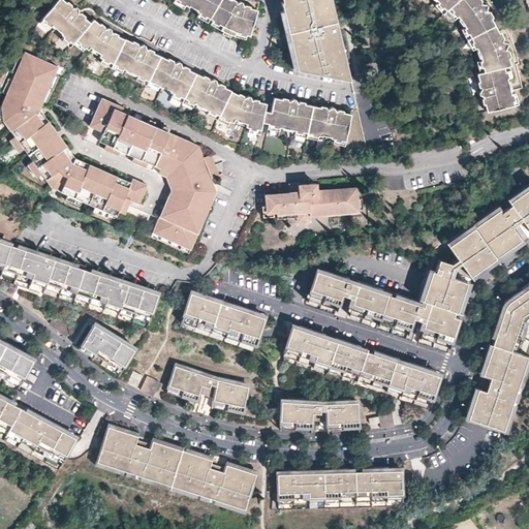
[(74,40),(89,24),(83,19),(84,17),(81,13),(78,13),(76,9),(76,8),(75,8),(71,8),(71,5),(66,2),(65,3),(61,0),(57,0),(42,19),(54,29),(54,28),(61,33),(60,35),(71,44),(74,40)]
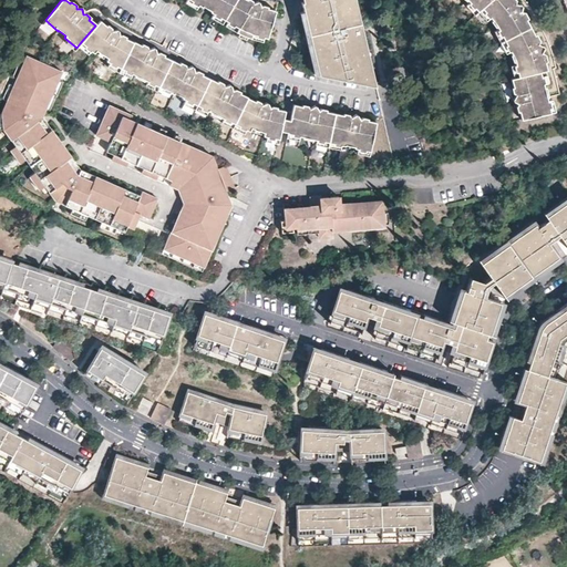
[(188,0),(200,7),(202,6),(206,8),(210,11),(209,12),(224,20),(235,0),(188,0)]
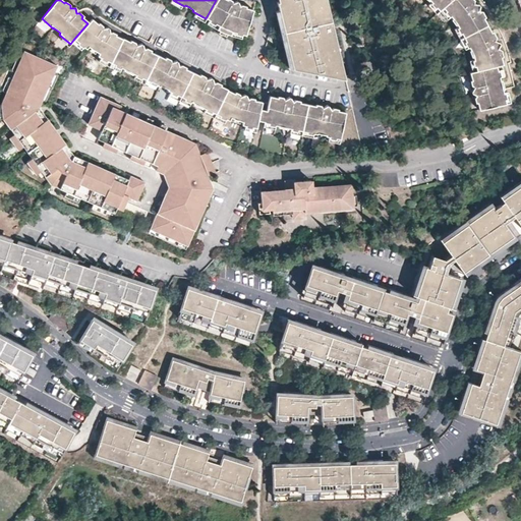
[(244,36),(252,10),(244,8),(245,6),(240,5),(238,6),(237,3),(235,2),(232,3),(231,1),(229,0),(216,0),(206,18),(219,26),(218,30),(223,33),(230,36),(231,32),(244,36)]
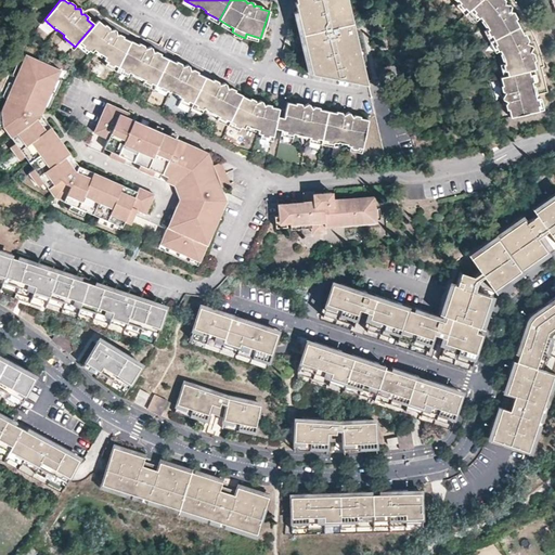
[(244,0),(246,1),(247,3),(250,2),(253,3),(254,7),(256,5),(261,7),(260,9),(269,11),(270,3),(260,0),(244,0)]
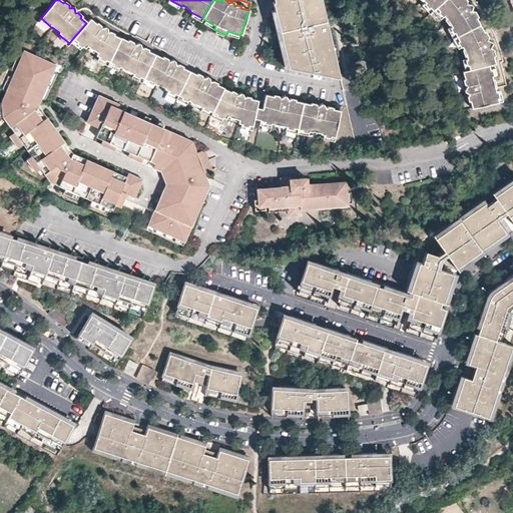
[(331,71),(337,70),(320,0),(275,0),(276,2),(272,3),(274,11),(288,69),(332,78),(331,71)]
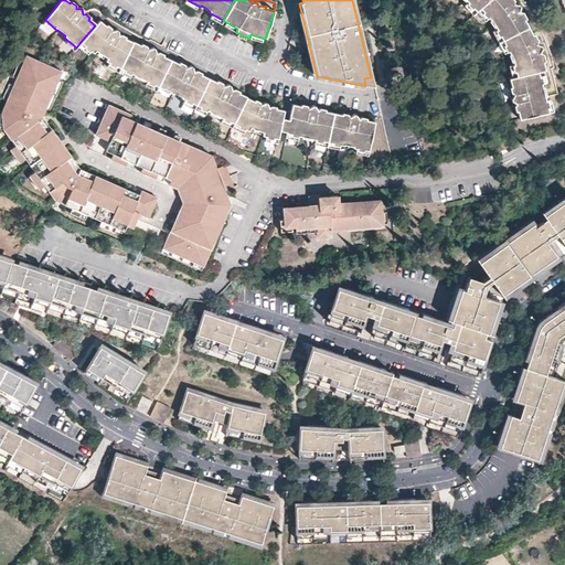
[(462,0),(466,2),(469,7),(476,13),(480,9),(490,0),(462,0)]
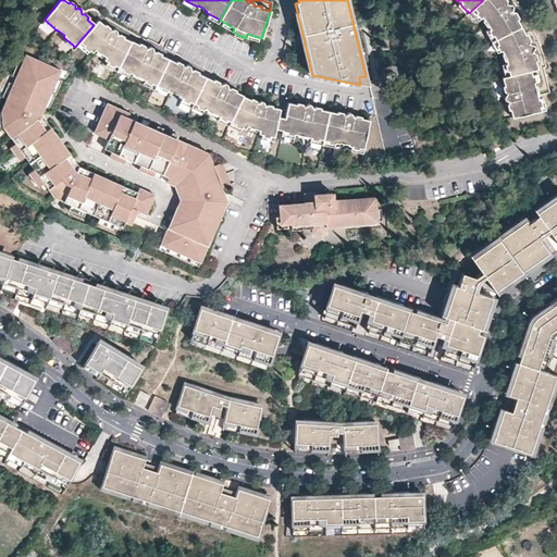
[(495,41),(519,27),(515,20),(517,19),(514,13),(510,12),(510,7),(509,5),(505,4),(505,1),(504,0),(483,0),(473,9),(487,27),(495,41)]
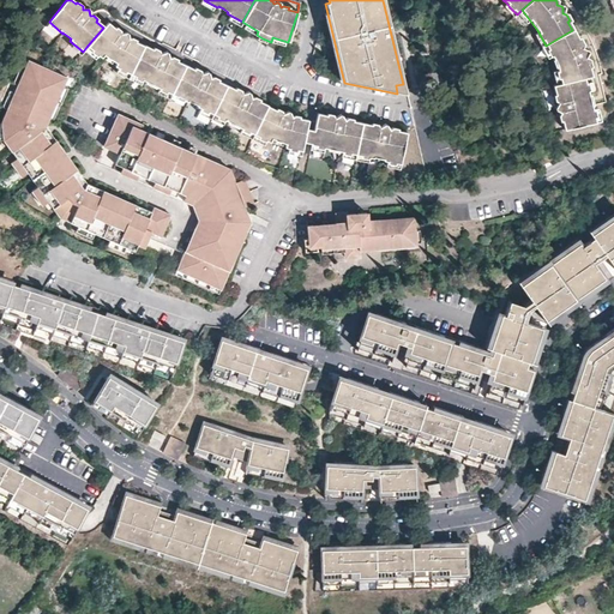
[(107,23),(103,28),(86,47),(101,58),(103,55),(115,64),(115,67),(130,74),(143,46),(136,42),(136,41),(130,37),(127,38),(126,34),(125,32),(120,34),(120,31),(115,28),(115,29),(107,23)]
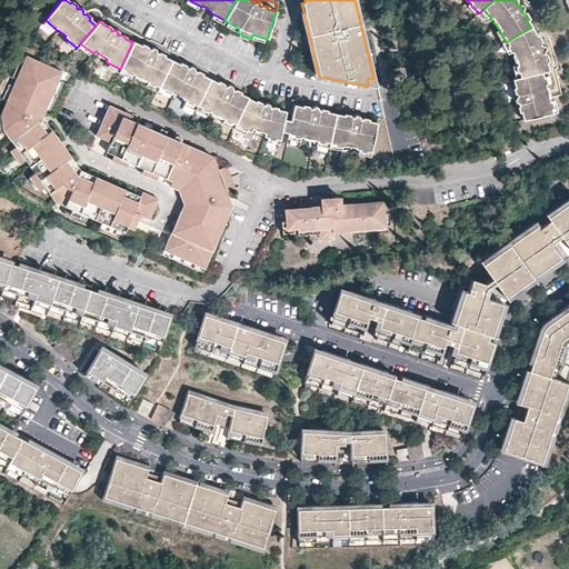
[(535,36),(530,28),(506,42),(515,59),(520,78),(539,72),(547,71),(545,62),(547,62),(545,55),(541,53),(543,49),(543,48),(539,45),(539,42),(537,36),(535,36)]
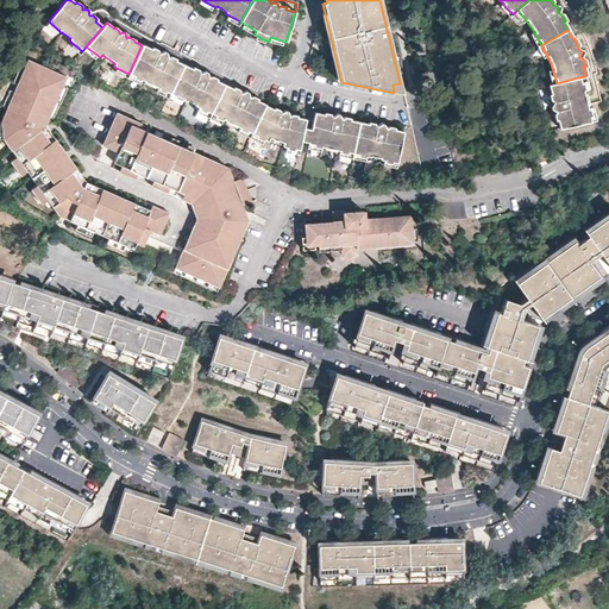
[(151,50),(142,45),(129,74),(144,81),(144,83),(154,88),(170,93),(183,66),(175,62),(175,60),(169,57),(167,57),(165,54),(164,52),(158,54),(158,51),(151,49),(151,50)]
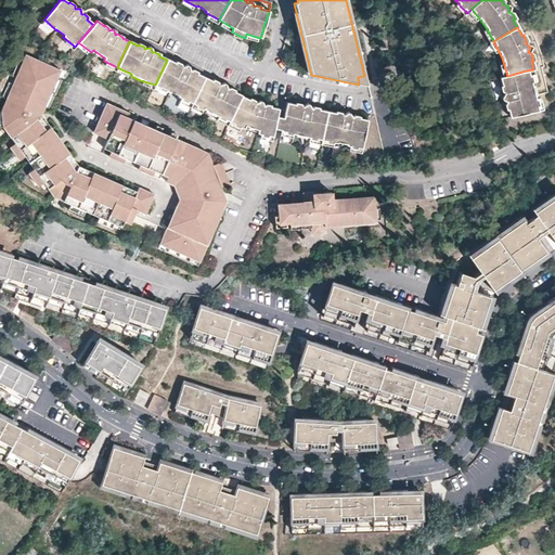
[(62,69),(26,53),(23,62),(16,76),(13,81),(7,98),(1,110),(3,126),(3,127),(11,137),(15,143),(25,156),(34,168),(43,182),(53,196),(71,203),(86,209),(100,216),(114,222),(121,226),(125,220),(130,207),(136,209),(146,214),(155,194),(139,186),(137,191),(79,166),(51,127),(42,114),(46,104),(51,92),(57,78),(62,69)]
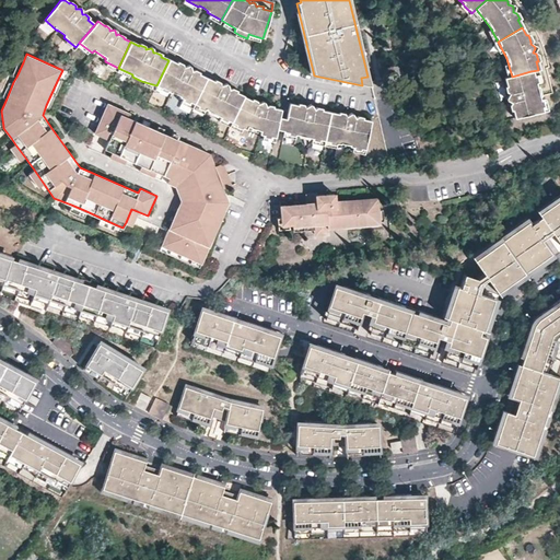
[(16,77),(23,62),(19,60),(12,76),(16,77)]
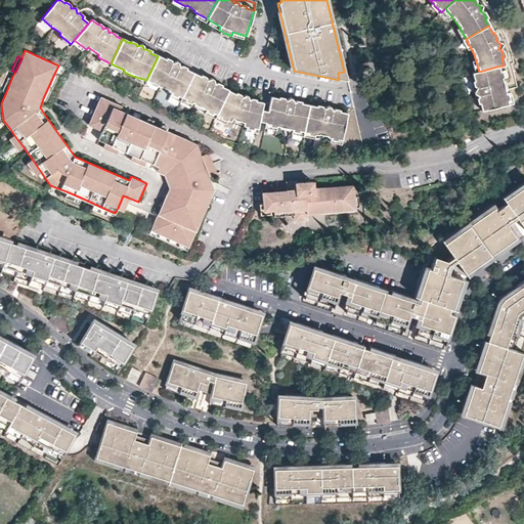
[(165,60),(158,56),(146,80),(160,87),(161,86),(169,90),(168,91),(181,97),(192,74),(185,70),(186,69),(181,66),(179,67),(178,62),(177,62),(176,61),(171,63),(171,61),(166,58),(165,60)]
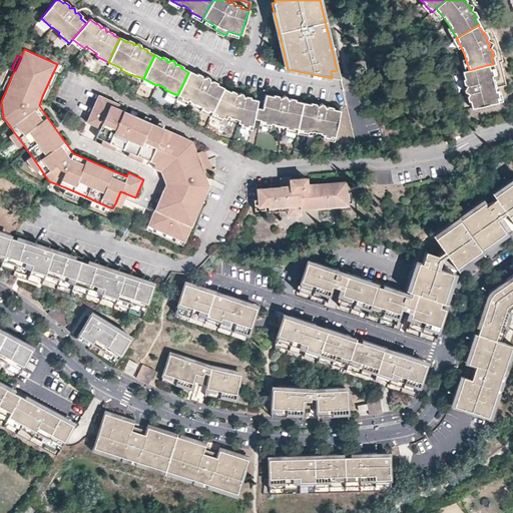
[(491,82),(486,65),(469,70),(461,72),(463,80),(461,80),(463,85),(465,86),(463,91),(463,92),(468,95),(466,97),(467,102),(469,102),(471,109),(497,103),(491,82)]
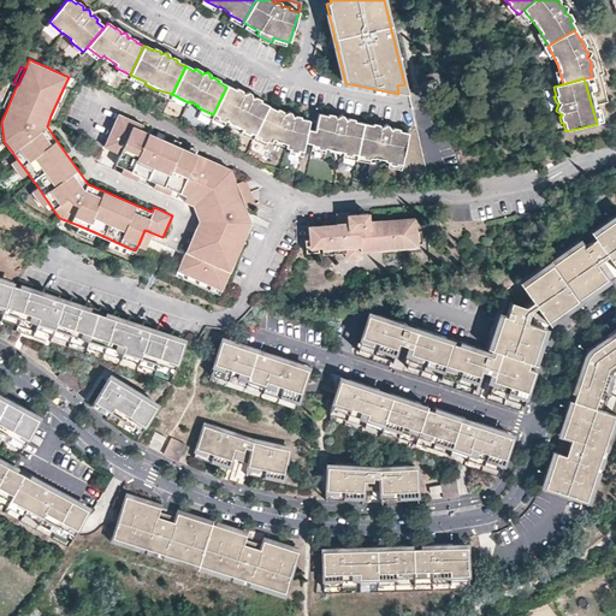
[(69,88),(64,87),(57,102),(61,105),(69,88)]
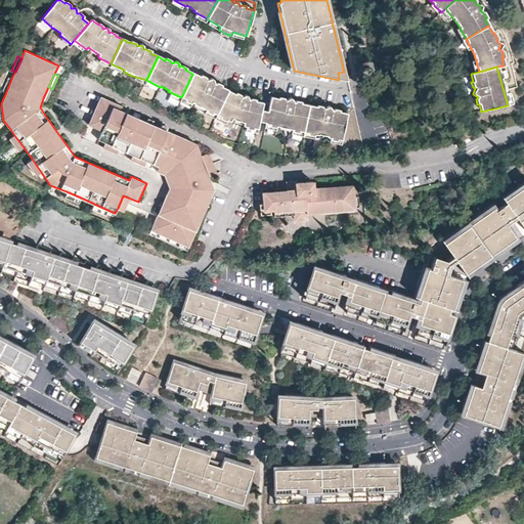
[(200,77),(192,74),(181,97),(194,104),(193,105),(203,110),(203,108),(216,115),(227,90),(221,87),(221,86),(216,83),(214,84),(212,80),(211,79),(206,81),(206,78),(201,76),(200,77)]
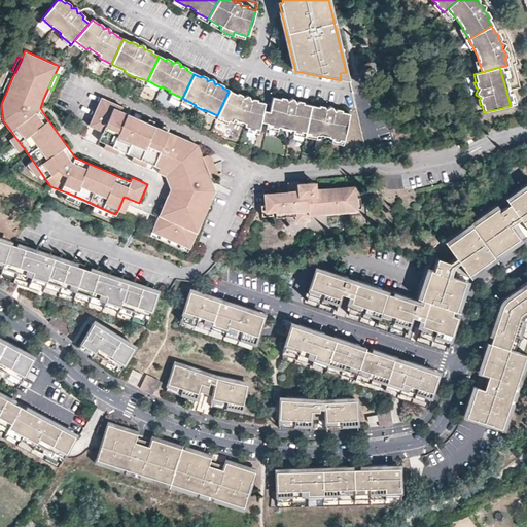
[(12,77),(9,76),(2,92),(6,93),(12,77)]
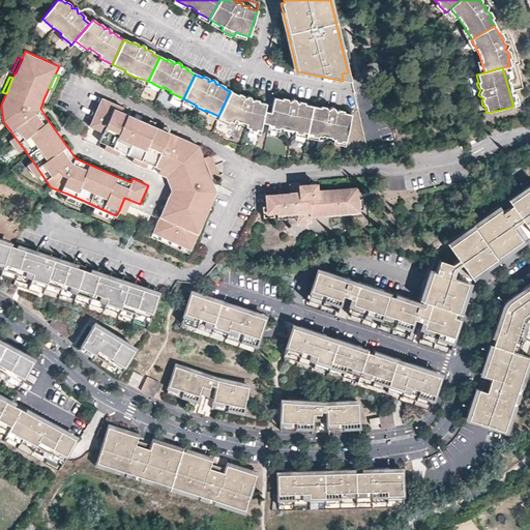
[(53,90),(49,88),(43,99),(48,101),(53,90)]
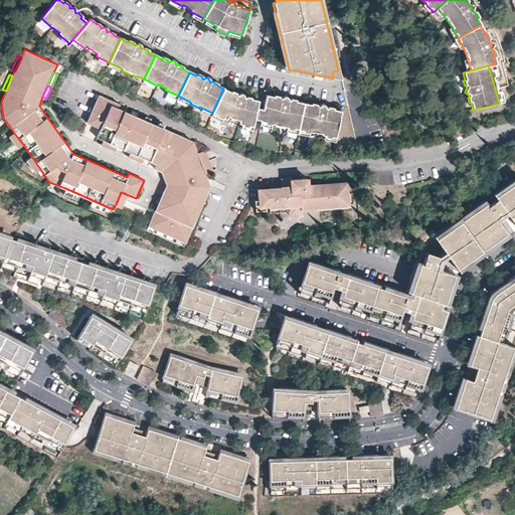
[(231,93),(223,89),(212,113),(226,119),(226,117),(239,121),(238,124),(252,127),(253,120),(255,109),(258,102),(250,100),(250,99),(246,97),(244,99),(242,95),(241,95),(240,95),(236,96),(235,94),(231,92),(231,93)]
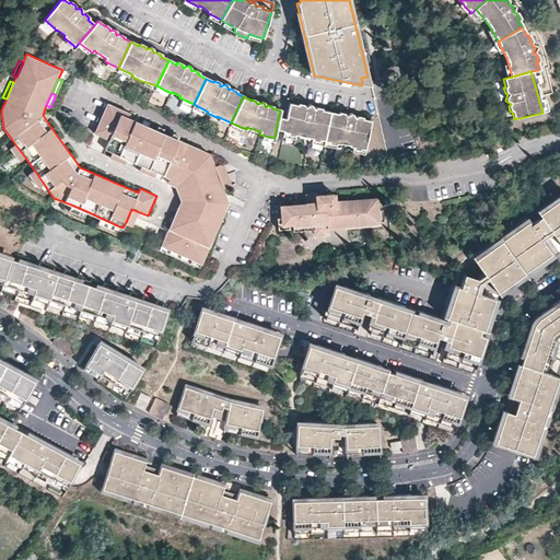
[(128,114),(105,103),(103,107),(127,118),(128,114)]
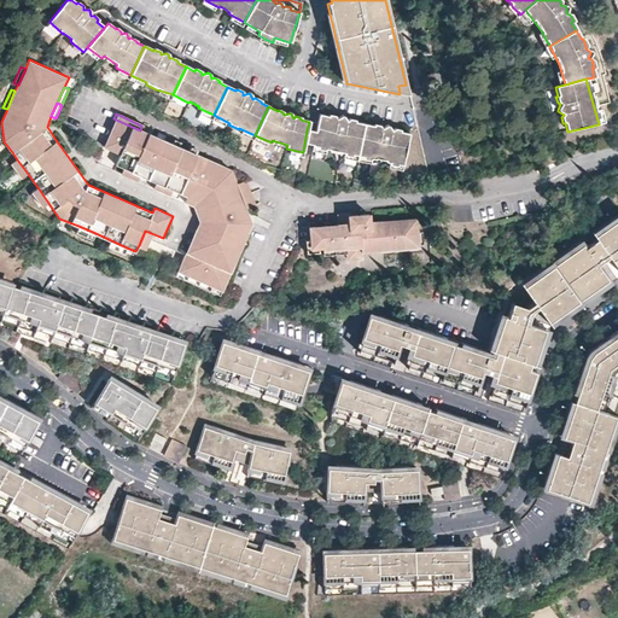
[(315,132),(307,130),(304,144),(312,145),(312,146),(330,150),(330,152),(339,153),(340,152),(357,156),(363,124),(355,123),(355,121),(350,120),(347,122),(343,116),(342,116),(336,118),(334,116),(328,115),(327,117),(319,116),(315,132)]
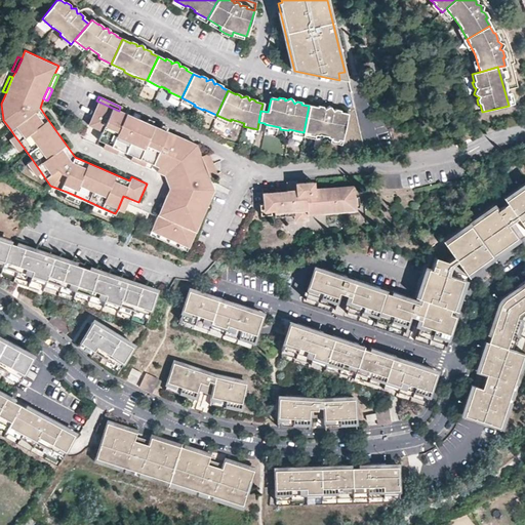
[(168,198),(163,197),(148,231),(187,248),(212,190),(208,180),(207,177),(215,174),(207,153),(199,157),(198,154),(195,145),(119,111),(96,101),(89,117),(103,123),(98,131),(95,140),(102,143),(117,150),(129,156),(144,162),(156,167),(167,172),(172,188),(168,198)]
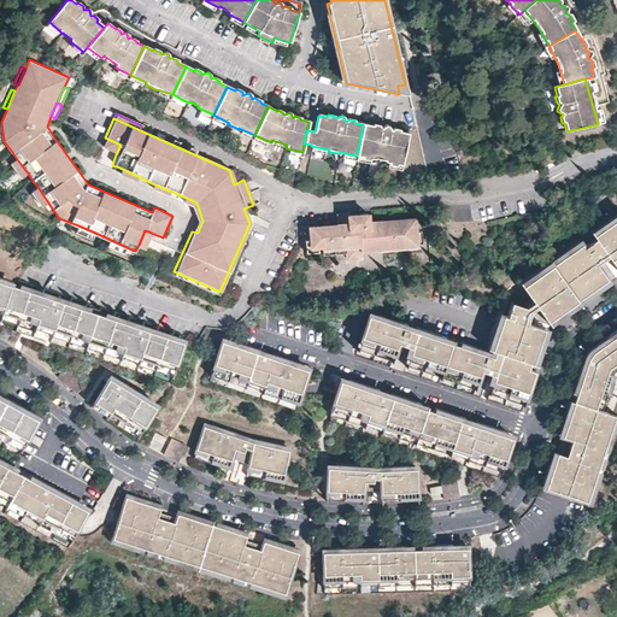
[(374,127),(363,124),(357,156),(374,159),(375,158),(385,160),(385,162),(403,165),(409,135),(399,133),(399,130),(394,129),(391,130),(388,125),(387,125),(386,125),(381,128),(380,125),(374,124),(374,127)]
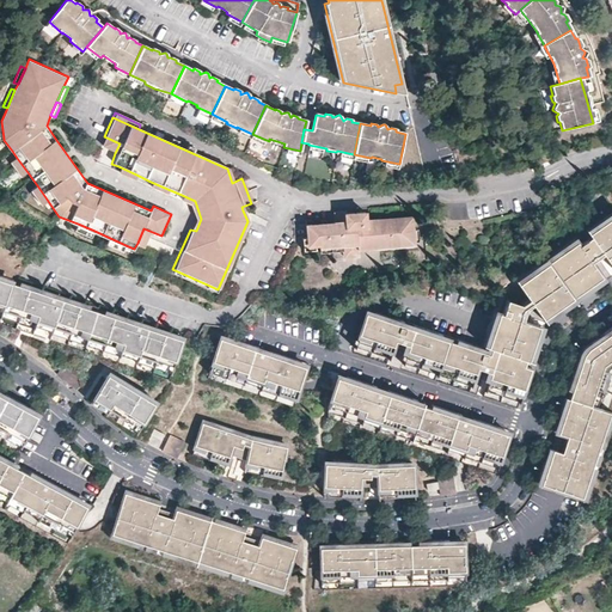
[(120,144),(104,136),(99,146),(115,153),(120,144)]
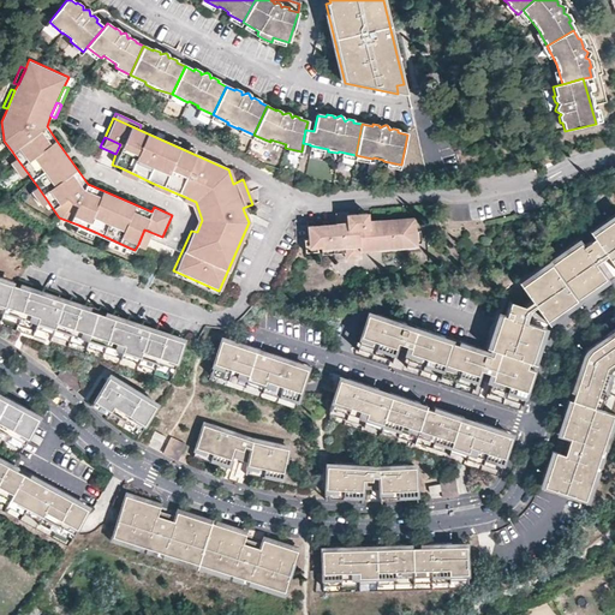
[(286,165),(297,168),(302,151),(290,149),(286,165)]
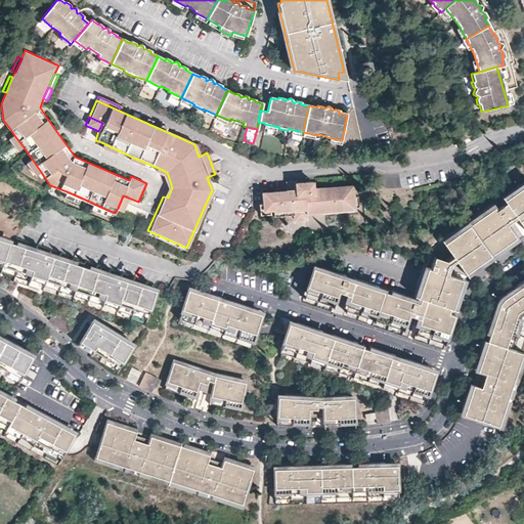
[(24,147),(14,135),(9,138),(18,151),(24,147)]
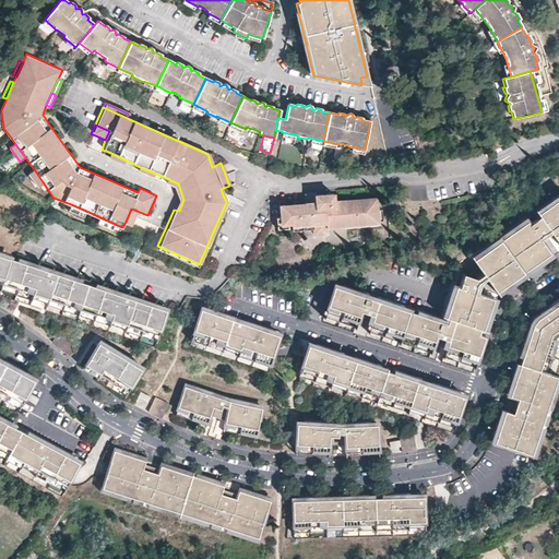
[(125,159),(108,152),(106,157),(122,165),(125,159)]
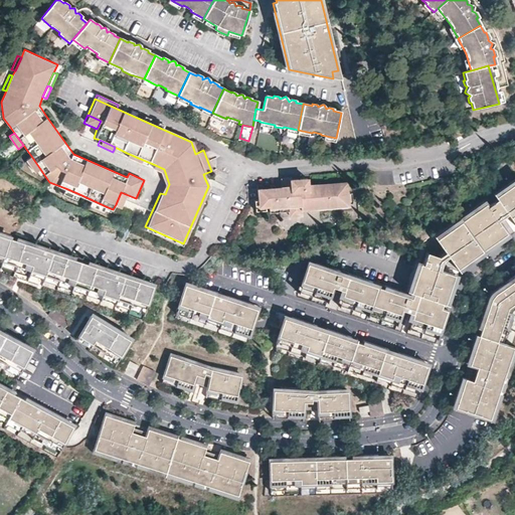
[(141,159),(127,153),(125,157),(139,164),(141,159)]
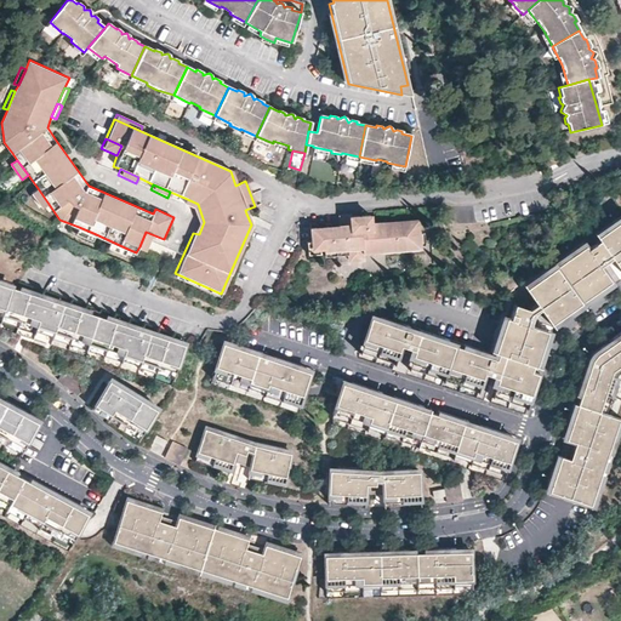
[(49,204),(38,188),(32,193),(43,208),(49,204)]
